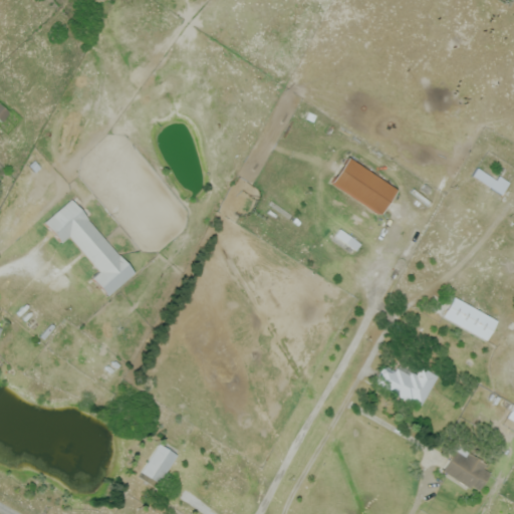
[(0,120),(0,102),(10,112),(1,121),(0,120)]
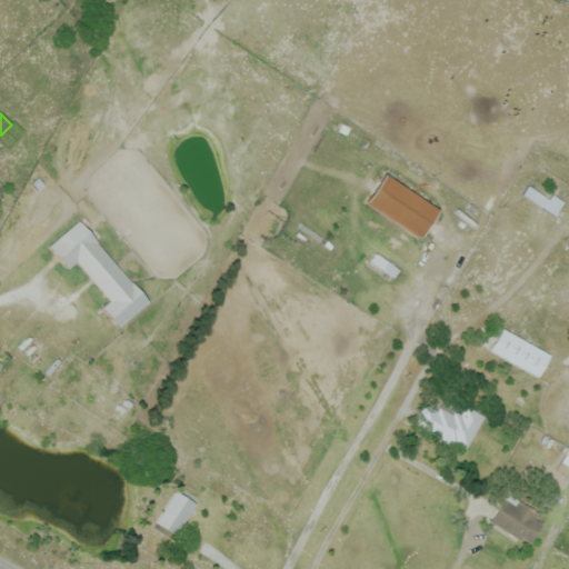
[(366,201),(385,172),(439,209),(420,238),(366,201)]
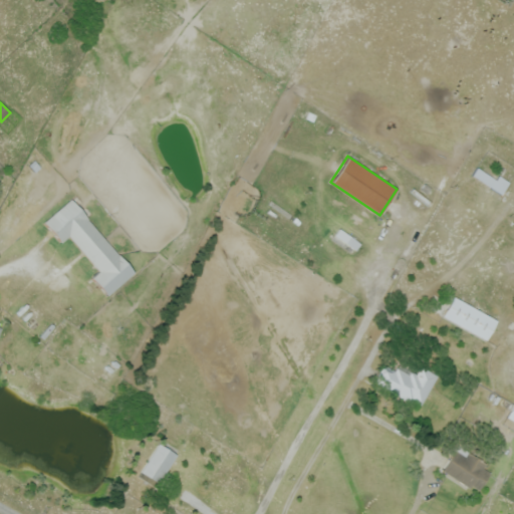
[(472,176),(480,162),(495,172),(491,179),(506,188),(501,195),(472,176)]
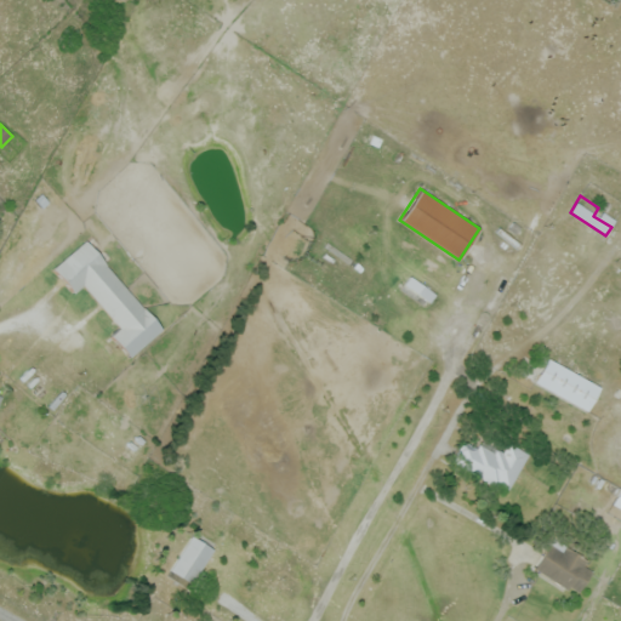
[(164,329),(130,358),(110,335),(119,329),(84,288),(75,295),(52,268),(85,239),(164,329)]
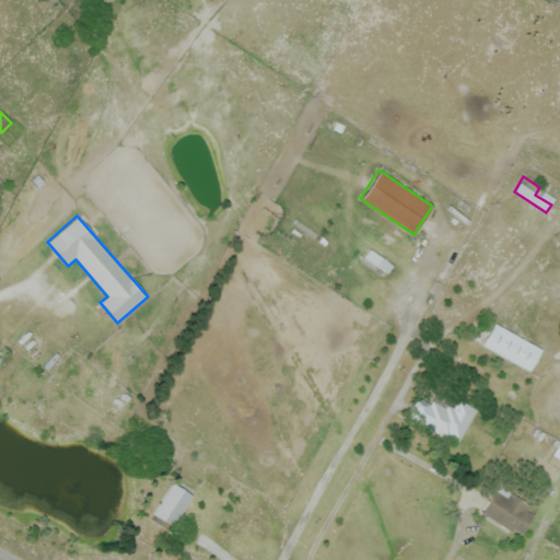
[(391,265),(369,249),(363,256),(386,272),(391,265)]
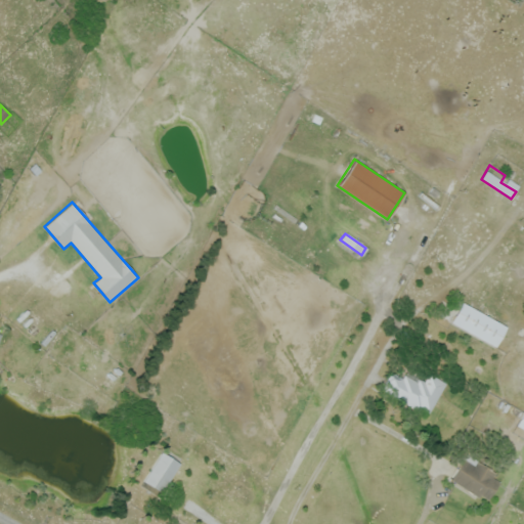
[(450,322),(462,302),(507,326),(495,347),(450,322)]
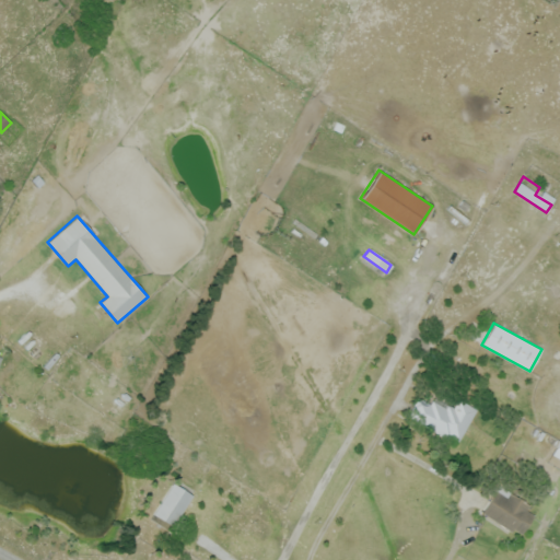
[(419,397),(432,404),(433,400),(445,408),(448,404),(454,408),(459,398),(478,409),(459,443),(451,438),(450,441),(408,416),(419,397)]
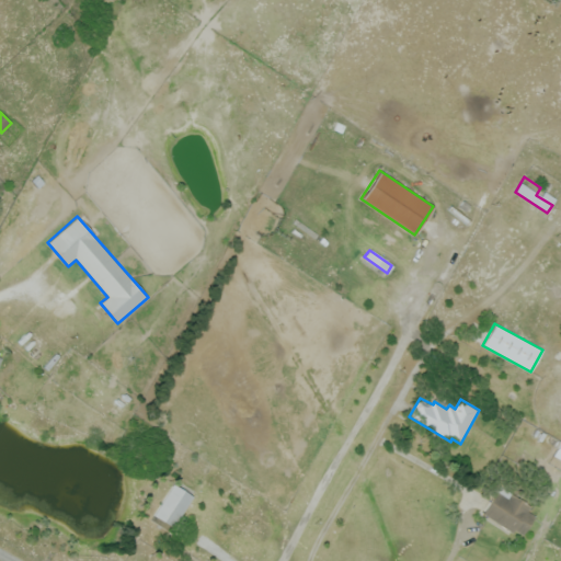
[(173,483),(196,499),(172,534),(150,519),(173,483)]
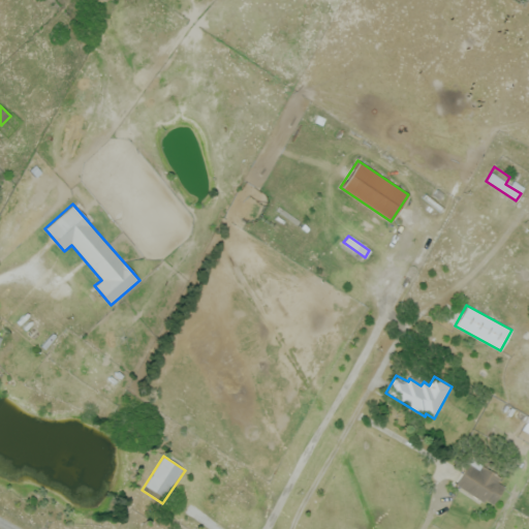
[(455,484),(466,466),(475,472),(481,463),(508,480),(491,507),(455,484)]
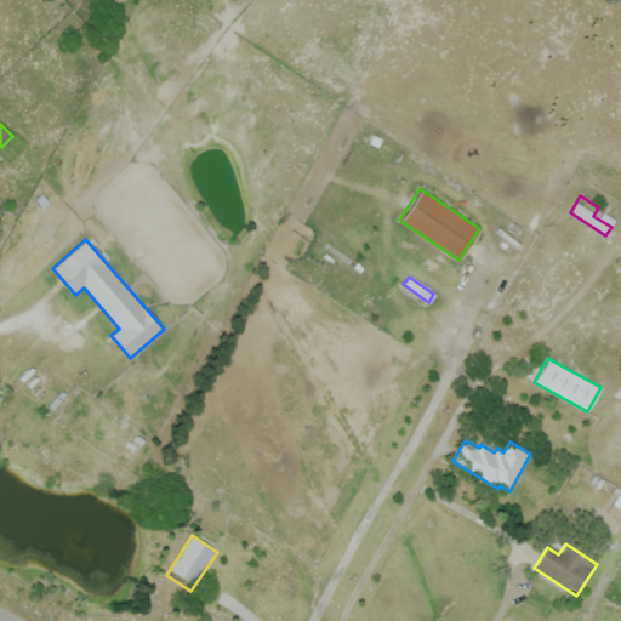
All buildings are outlined.
